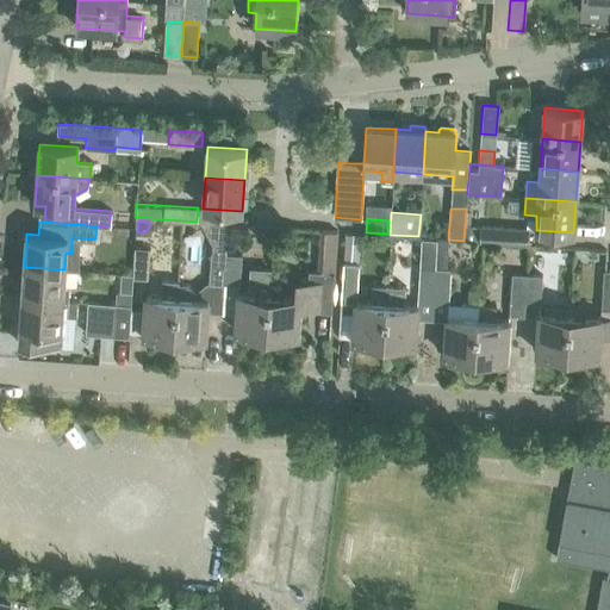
[(464,240),(480,241),(481,226),(465,225),(464,240)]
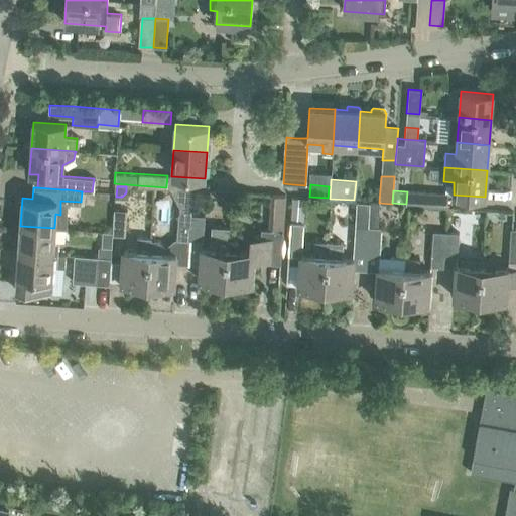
[(445,208),(446,195),(407,191),(406,205),(445,208)]
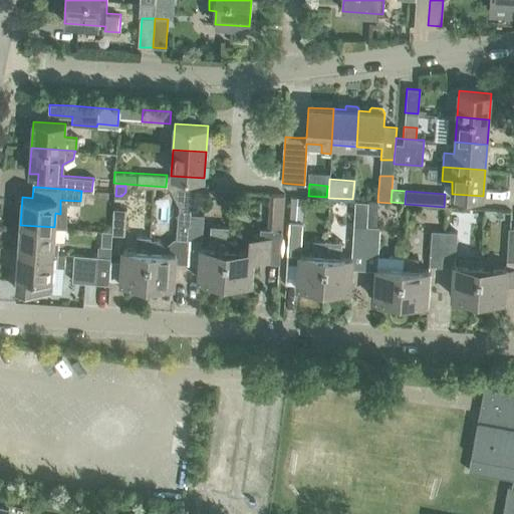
[(281,196),(269,195),(267,227),(279,228),(281,196)]
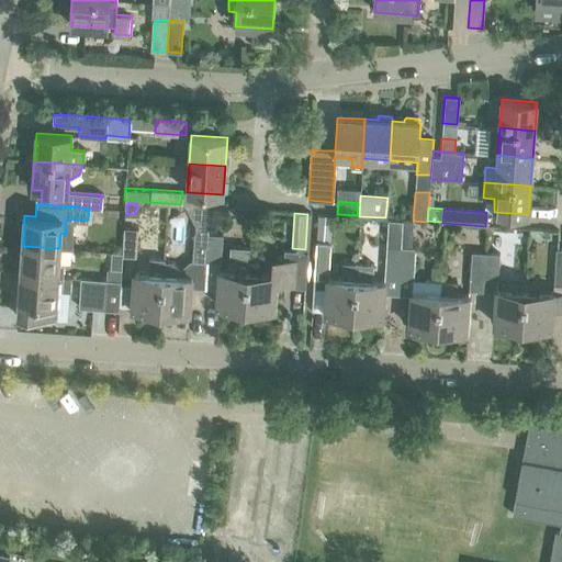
[(316,237),(316,242),(317,242),(329,243),(332,214),(318,213),(316,237)]
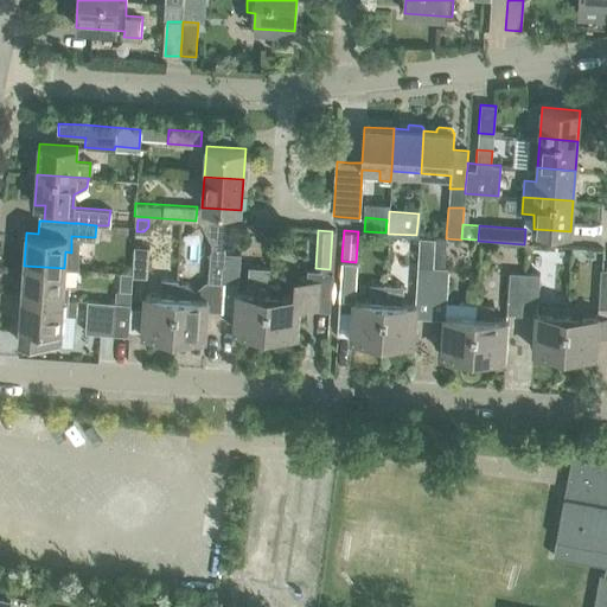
[(132,274),(132,276),(147,278),(148,248),(133,247),(132,274)]
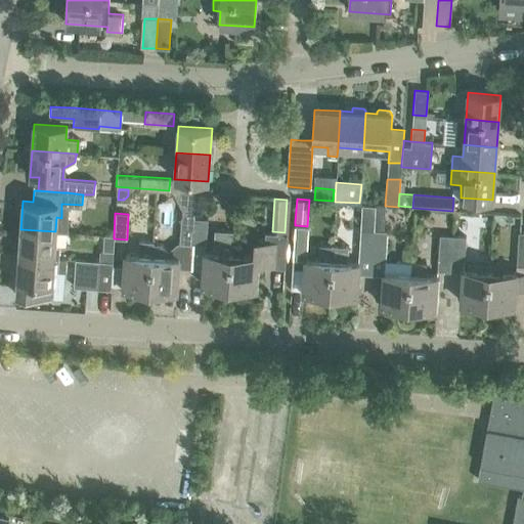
[(179,243),(191,244),(192,244),(193,218),(180,217),(179,243)]
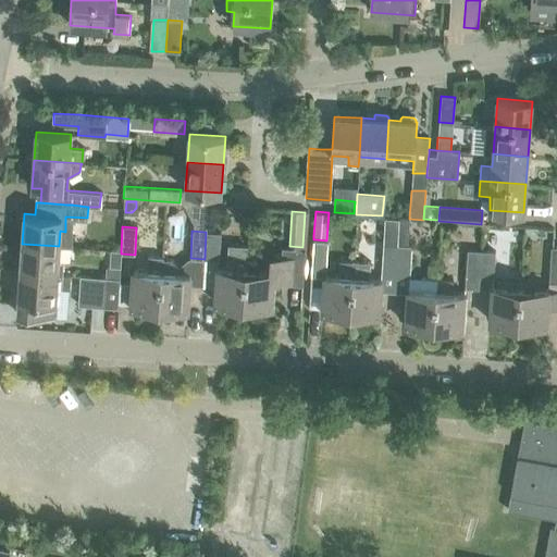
[(220,233),(206,232),(205,259),(219,260),(220,233)]
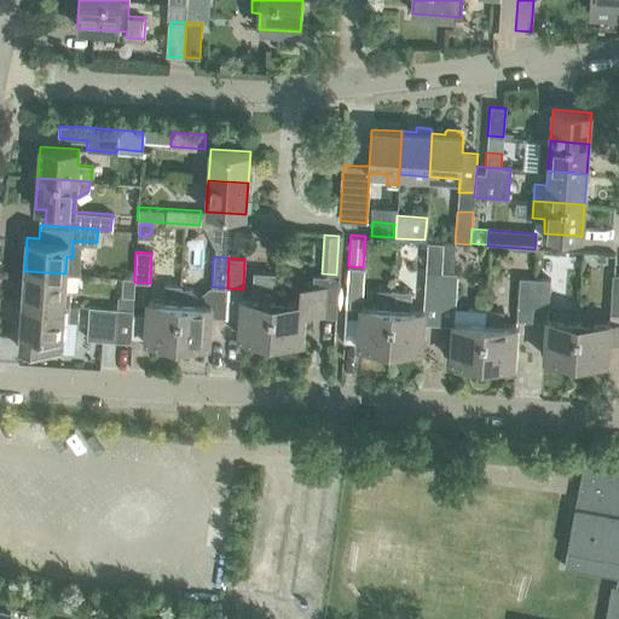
[(348,266),(345,316),(359,317),(358,345),(389,346),(393,298),(393,290),(376,289),(375,306),(360,305),(363,267),(350,266),(348,266)]
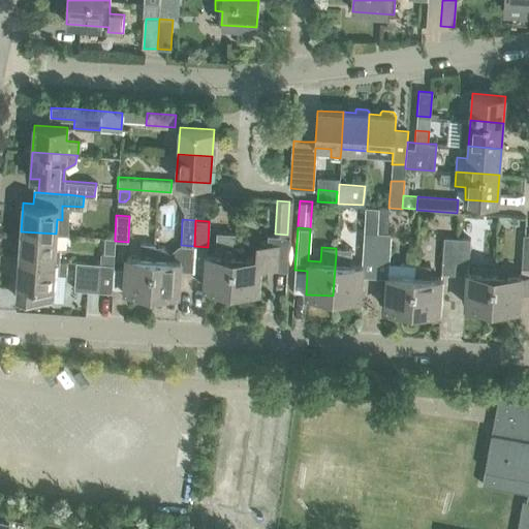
[(20,258),(59,261),(59,248),(55,248),(56,234),(21,231),(20,258)]
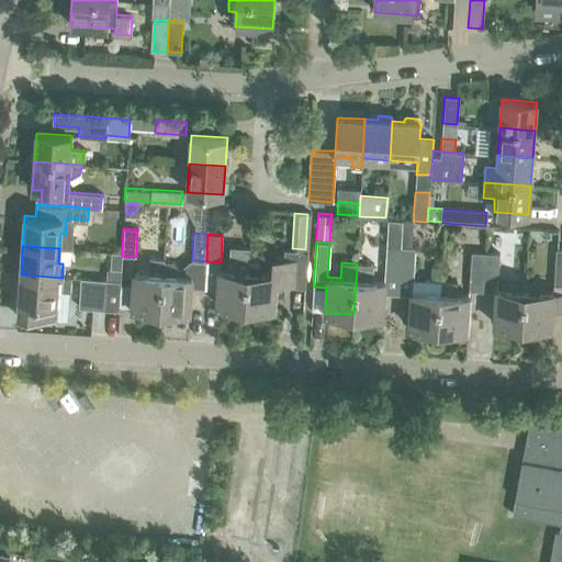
[(247,271),(249,271),(250,248),(231,246),(229,270),(220,269),(217,305),(245,307),(247,271)]
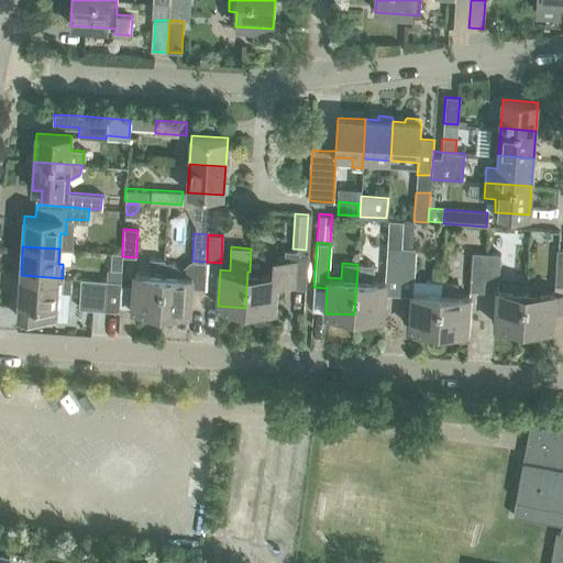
[(386,274),(399,275),(401,247),(387,246),(386,274)]
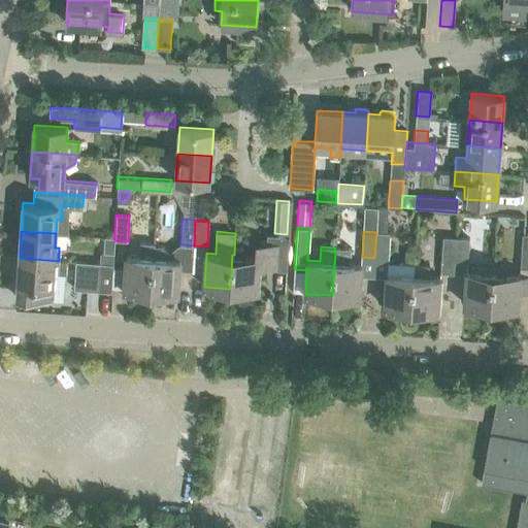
[(390,233),(376,232),(374,258),(388,259),(390,233)]
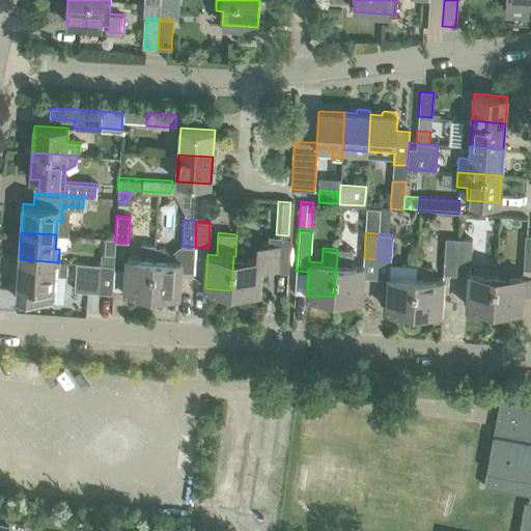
[(233,256),(231,290),(258,292),(260,269),(286,270),(288,236),(267,235),(267,244),(257,244),(256,257),(235,256),(233,256)]
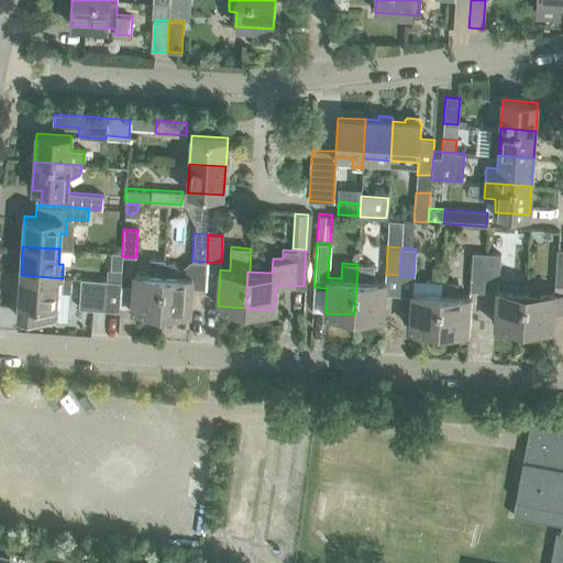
[(554,293),(526,291),(523,327),(552,329),(553,310),(562,310),(562,250),(556,250),(554,293)]
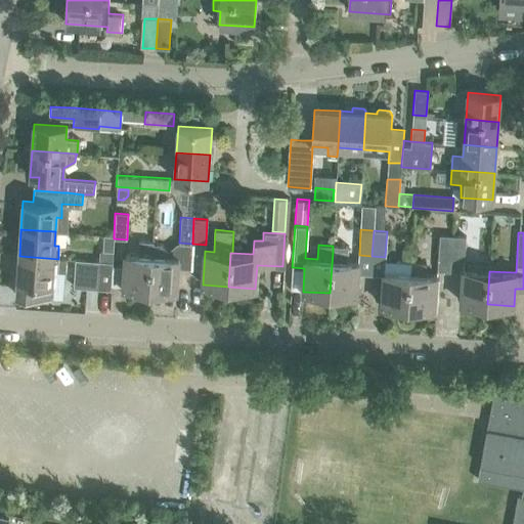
[(450,271),(450,262),(452,235),(439,234),(437,271),(450,271)]
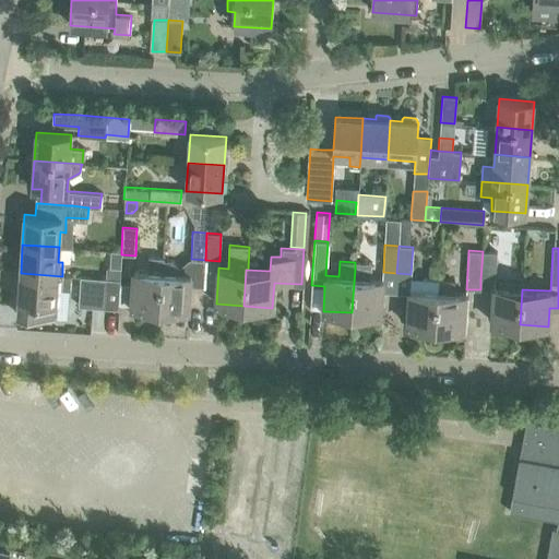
[(105,278),(106,278),(119,280),(120,268),(121,254),(121,252),(110,251),(109,266),(105,265),(105,278)]
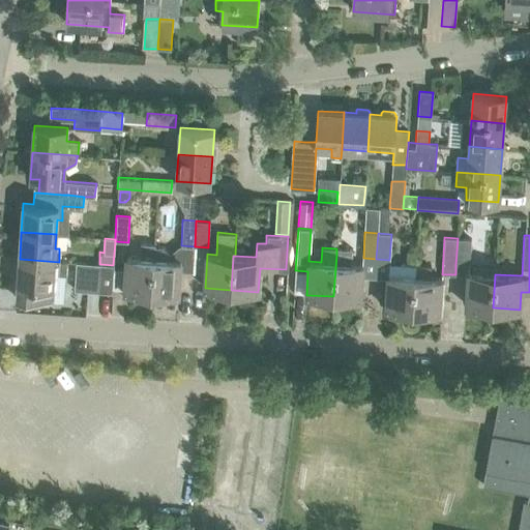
[(458,238),(455,265),(469,265),(471,239),(458,238)]
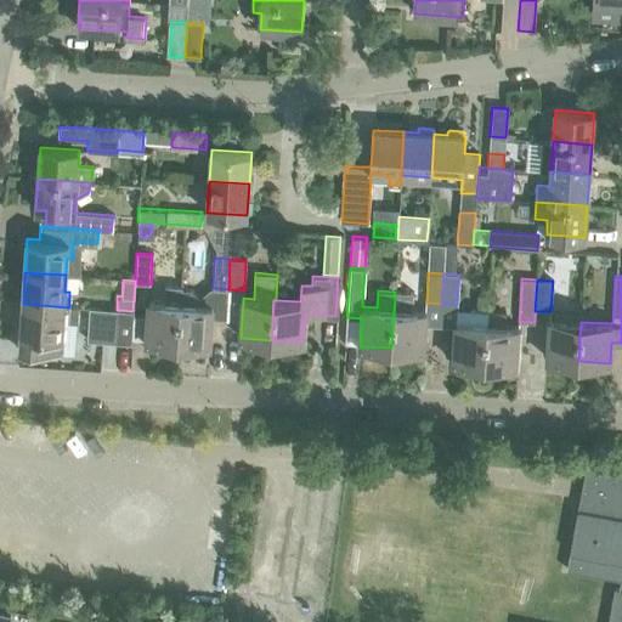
[(148,301),(146,340),(177,343),(181,286),(181,284),(165,283),(164,303),(148,301)]
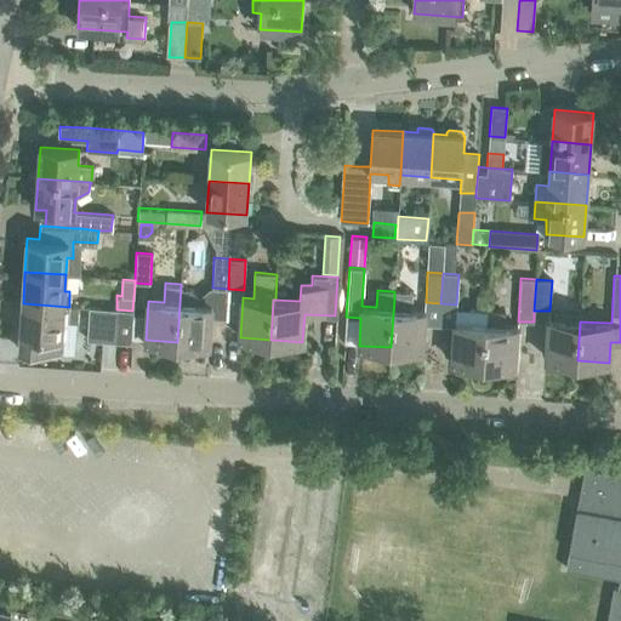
[(181,285),(177,342),(209,345),(211,306),(205,305),(191,286),(182,286),(181,285)]
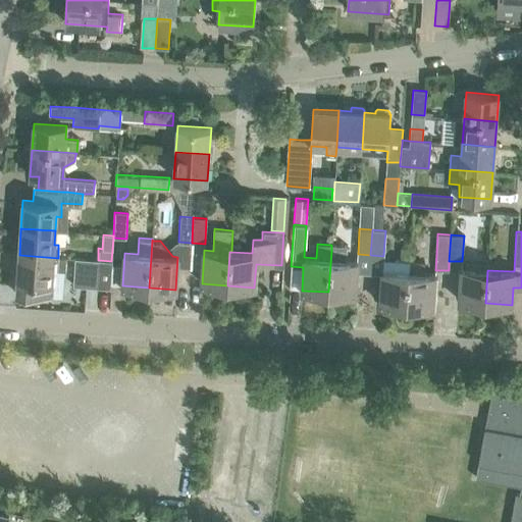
[(328,292),(355,294),(357,261),(346,260),(347,252),(331,251),(328,292)]
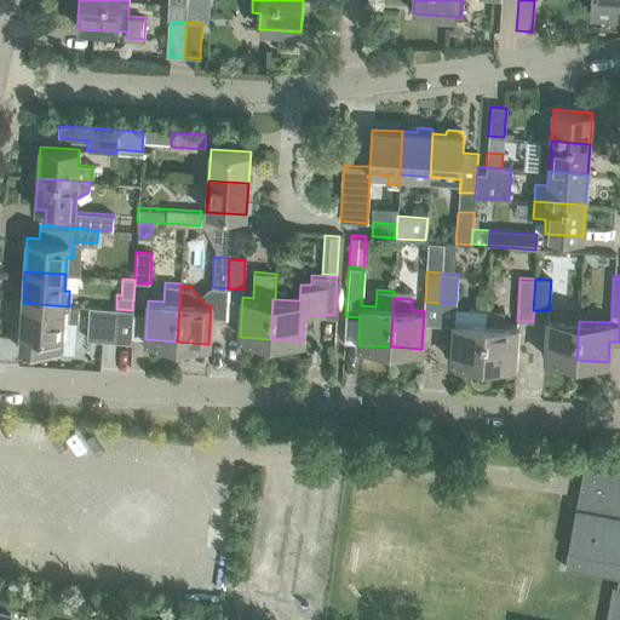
[(19,350),(61,352),(63,321),(76,322),(78,306),(69,306),(23,303),(19,350)]
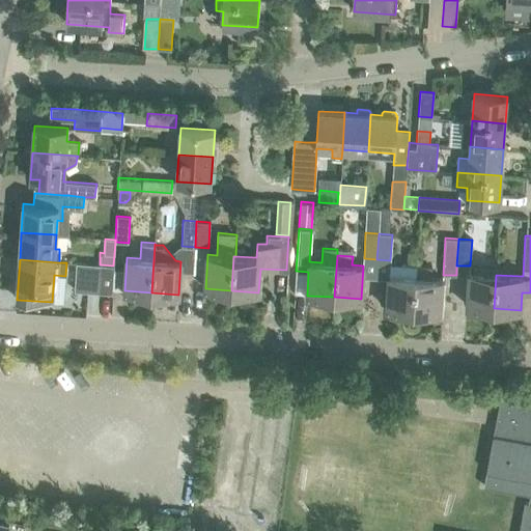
[(87,291),(99,292),(101,264),(100,264),(88,264),(77,263),(75,291),(87,291)]
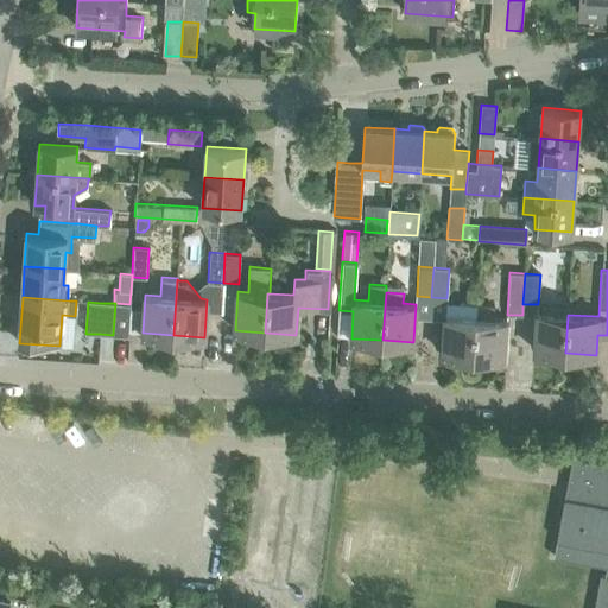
[(447,302),(443,354),(474,355),(476,317),(477,303),(447,302)]
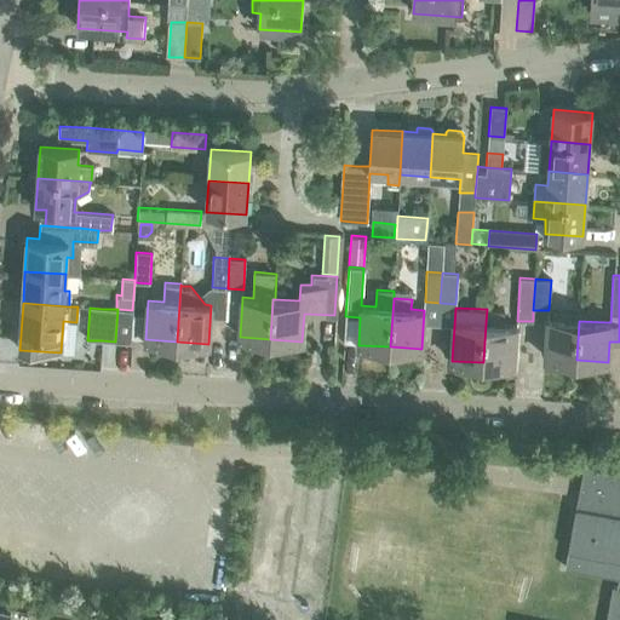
[(132,310),(118,309),(115,342),(130,343),(132,310)]
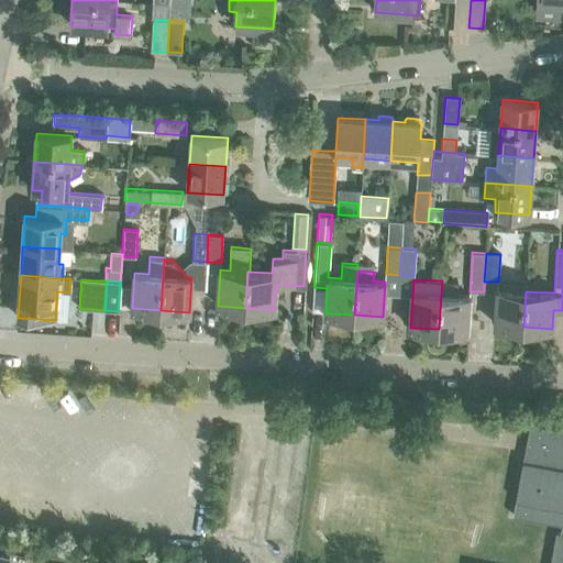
[(439,329),(467,331),(470,296),(460,295),(461,280),(442,280),(441,294),(439,329)]
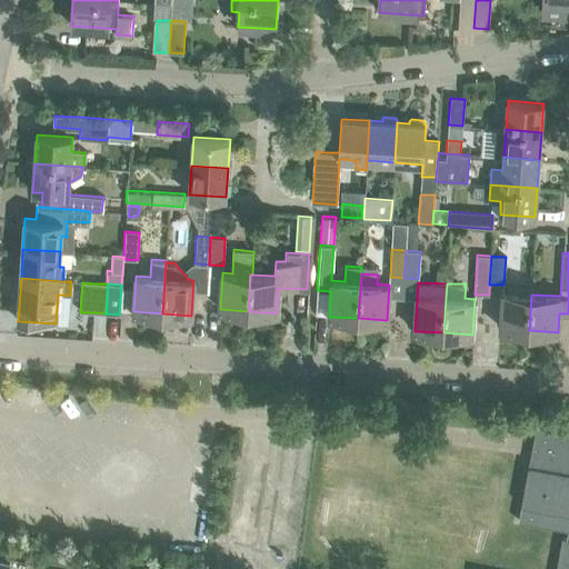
[(500,329),(529,330),(531,295),(502,292),(500,329)]
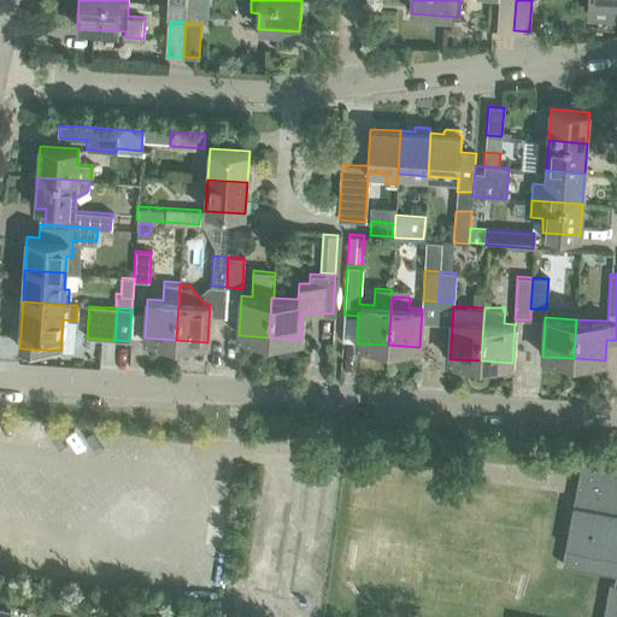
[(604,616),(616,616),(616,466),(583,460),(574,511),(563,565),(616,576),(615,585),(610,585),(604,616)]
